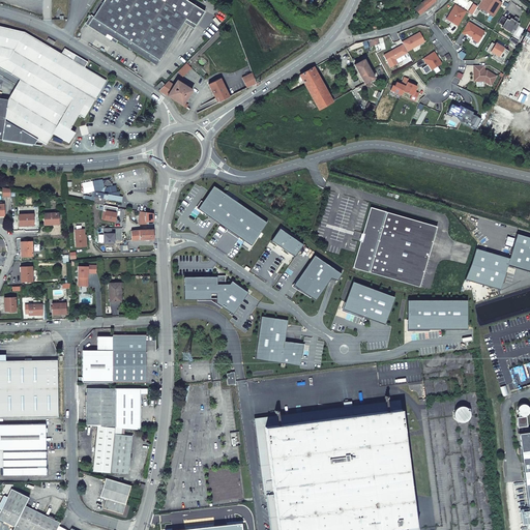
[(205,11),(186,0),(104,0),(90,23),(156,65),(186,19),(186,20),(197,26),(205,11)]
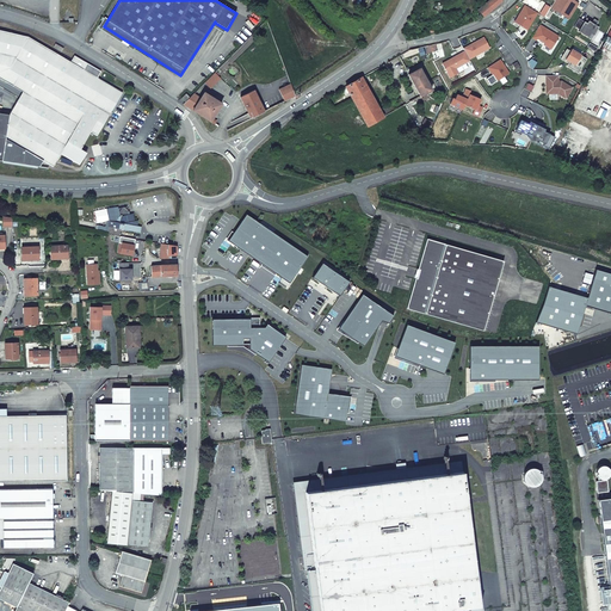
[(483,17),(503,1),(501,0),(489,0),(476,13),(481,18),(483,17)]
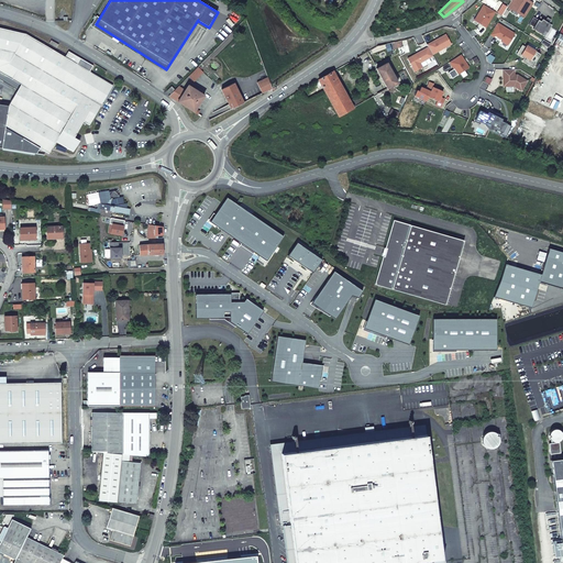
[(526,0),(511,0),(508,7),(525,17),(532,3),(526,0)]
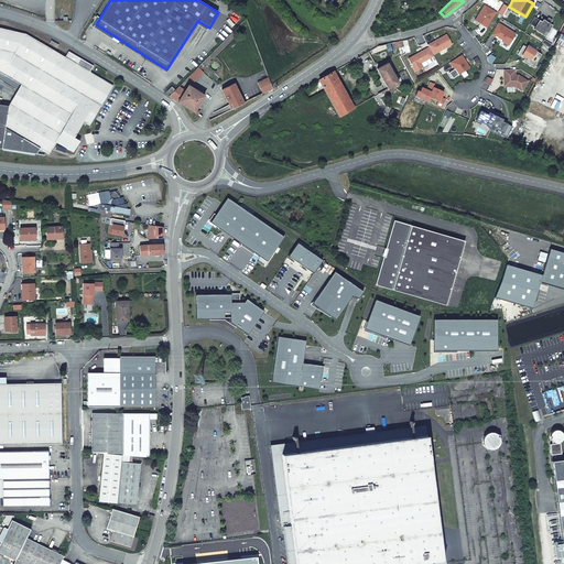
[(485,6),(476,22),(487,28),(496,12),(485,6)]
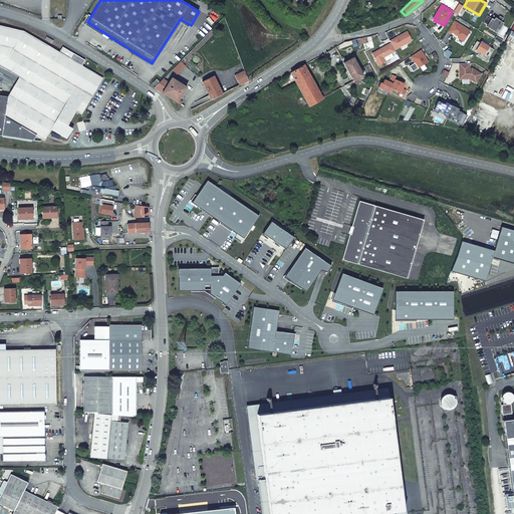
[(487,17),(484,22),(488,24),(485,26),(495,32),(503,19),(499,16),(497,18),(496,21),(487,17)]
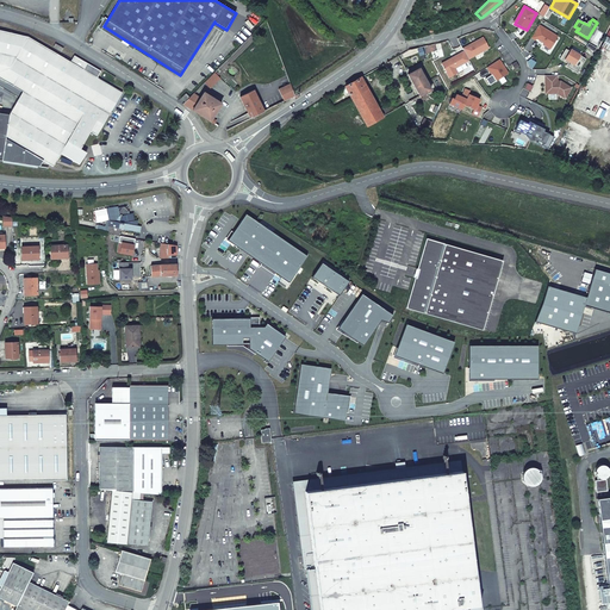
[(539,26),(533,36),(551,48),(558,37),(539,26)]
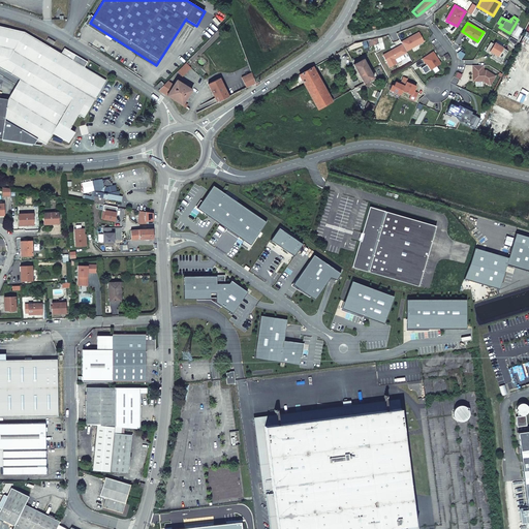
[(28,85),(44,57),(37,53),(43,43),(25,32),(0,26),(0,67),(20,80),(28,85)]
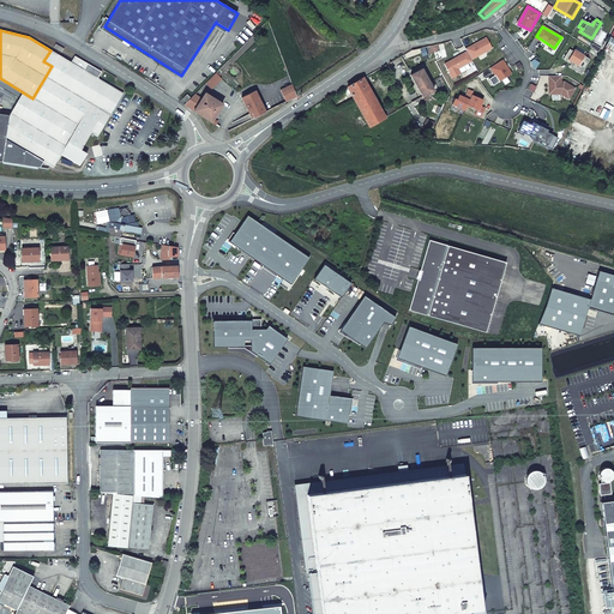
[(486,37),(467,49),(474,60),(492,48),(486,37)]
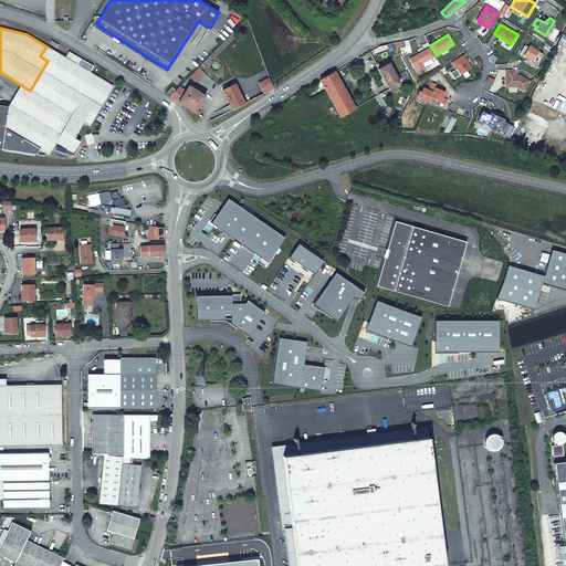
[(530,45),(524,55),(533,60),(538,51),(530,45)]
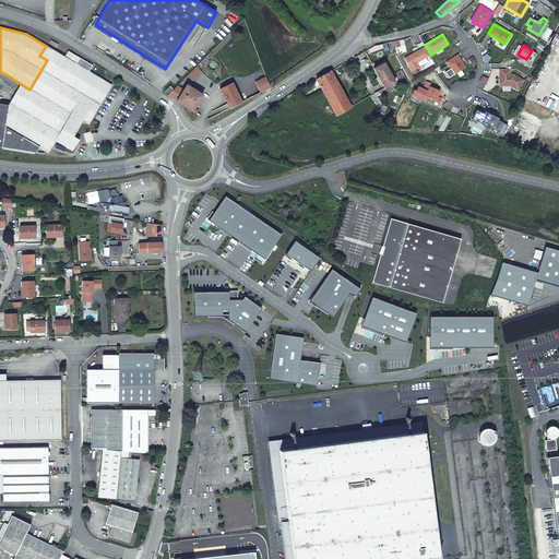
[(39,56),(47,60),(30,90),(19,108),(7,128),(35,145),(48,153),(56,140),(73,151),(80,140),(73,137),(83,120),(88,125),(113,84),(90,71),(93,66),(80,58),(76,63),(46,46),(39,56)]
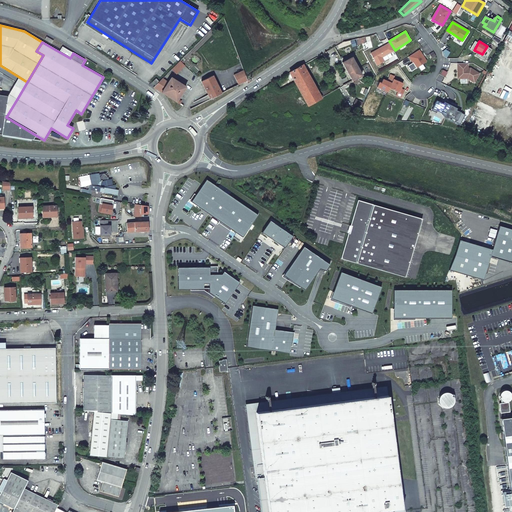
[(387,46),(371,55),(377,65),(388,59),(386,55),(390,52),(387,46)]
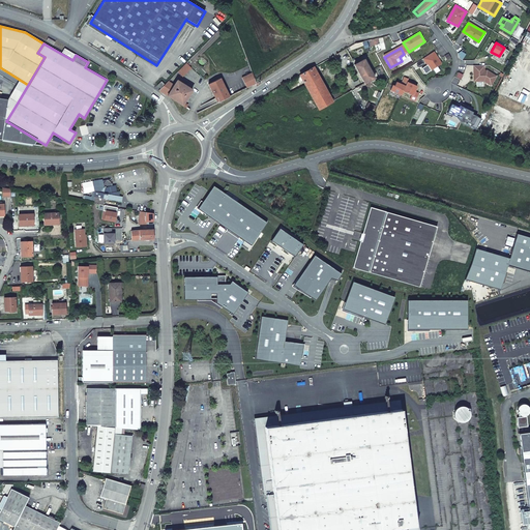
[(435,53),(423,60),(432,71),(442,65),(435,53)]
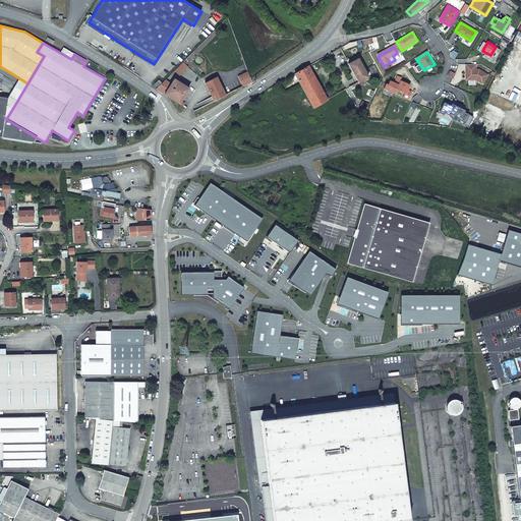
[(316,68),(327,62),(324,57),(313,63),(316,68)]
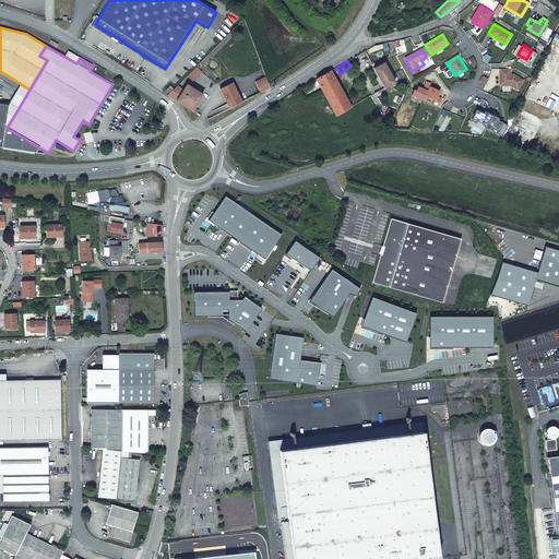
[(384,88),(395,82),(384,63),(373,69),(384,88)]
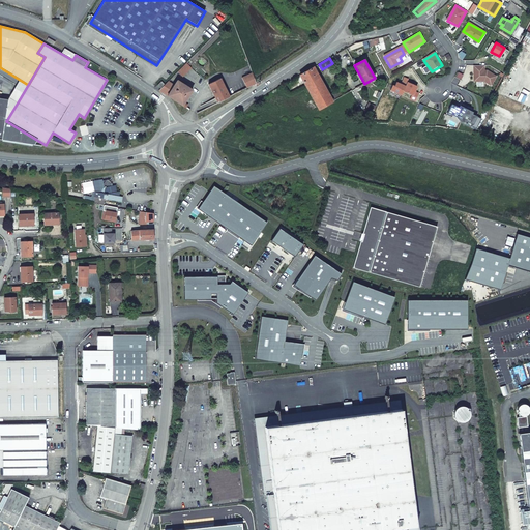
[(183,77),(192,68),(186,63),(177,71),(183,77)]
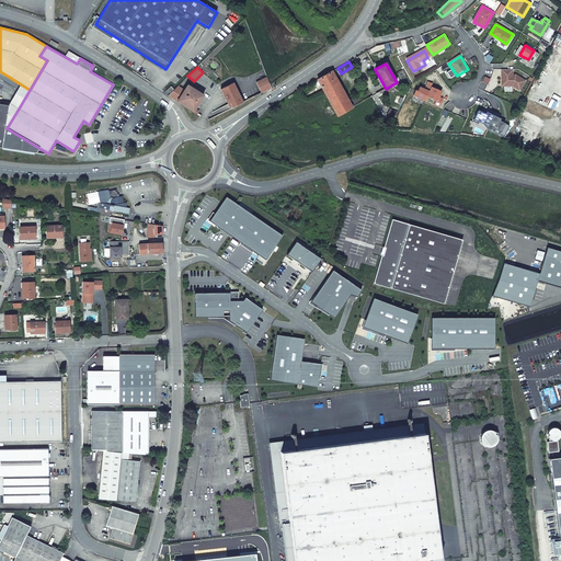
[(501,70),(502,84),(504,84),(504,87),(512,87),(519,91),(525,81),(515,75),(512,75),(513,70),(501,70)]
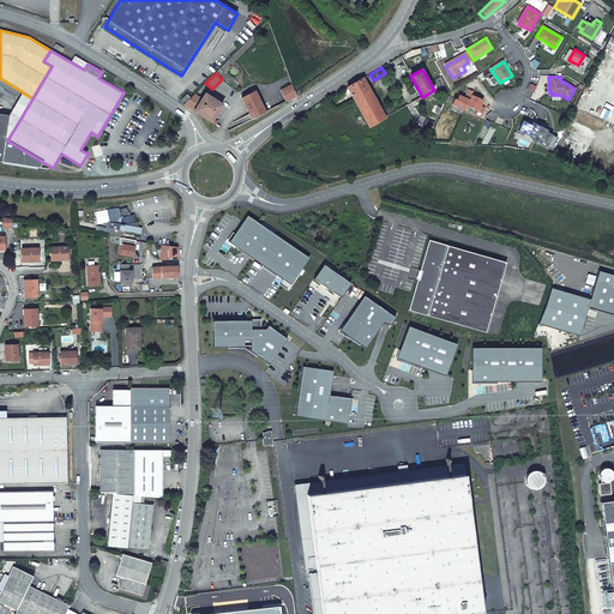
[(363,78),(347,88),(369,127),(385,119),(363,78)]
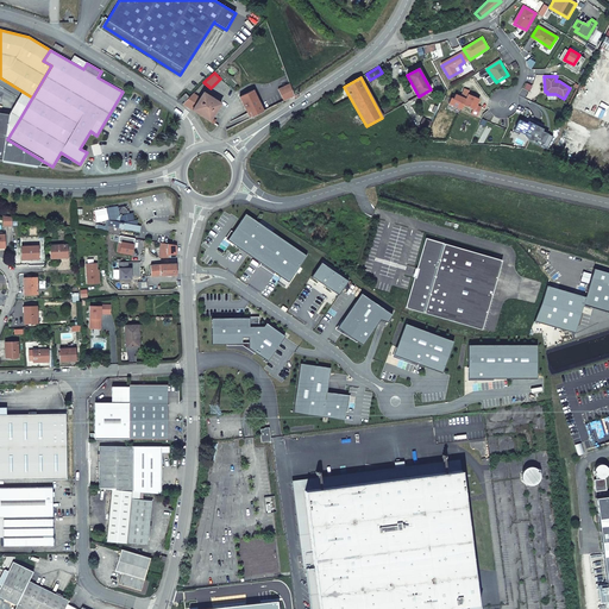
[(290,83),(278,89),(284,101),(294,95),(290,83)]
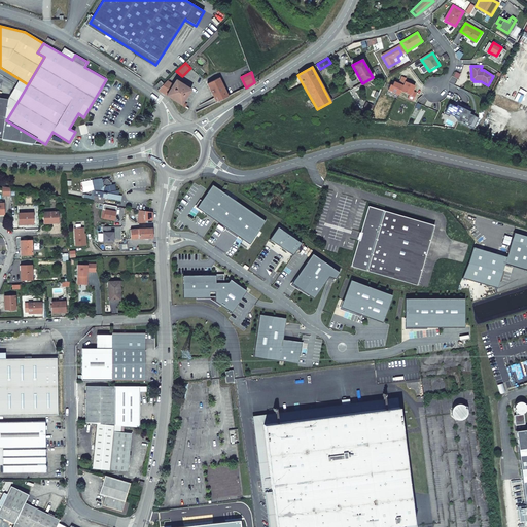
[(390,84),(388,89),(399,95),(401,92),(409,95),(408,98),(412,100),(415,94),(411,92),(413,86),(405,82),(407,78),(402,76),(398,83),(394,81),(392,85),(390,84)]
